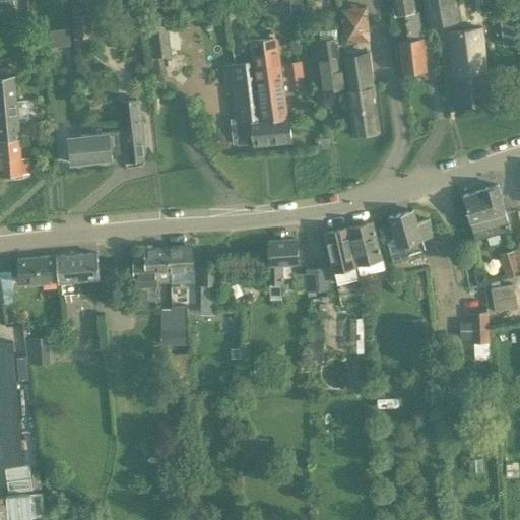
[(71,0),(72,16),(73,38),(93,36),(92,15),(81,16),(81,0),(82,0),(89,0),(90,4),(102,3),(101,0),(71,0)]
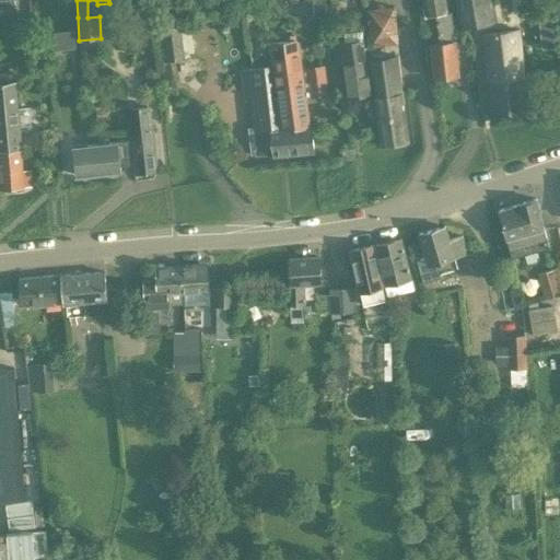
[(325,16),(323,0),(312,0),(314,10),(312,10),(313,18),(325,16)]
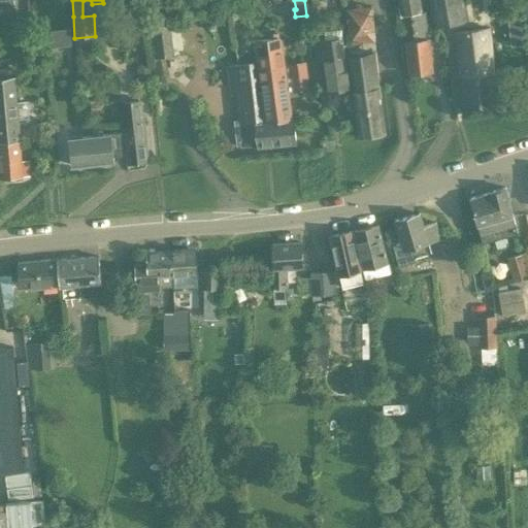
[(415,12),(417,33),(418,41),(406,42),(409,74),(433,71),(430,45),(437,44),(436,31),(429,32),(427,11),(423,12),(422,0),(401,0),(403,13),(415,12)]
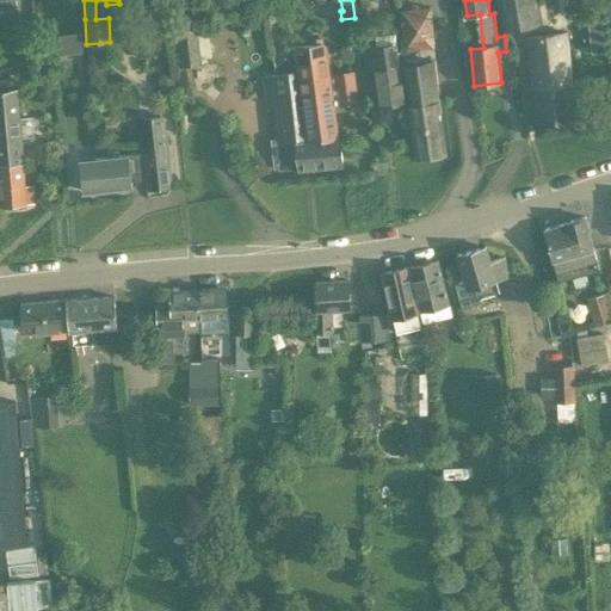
[(499,0),(505,30),(541,23),(537,0),(499,0)]
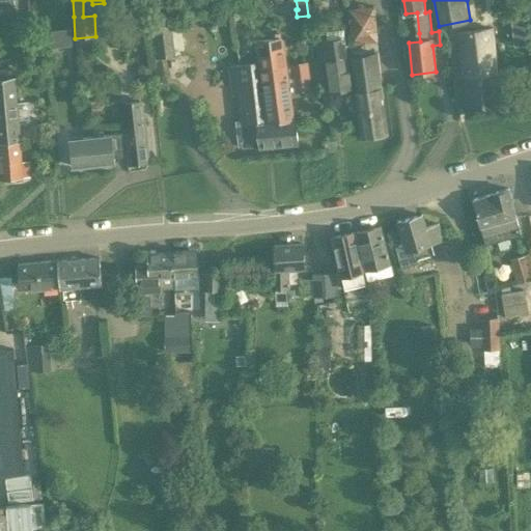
[(352,45),(378,42),(374,6),(347,8),(352,45)]
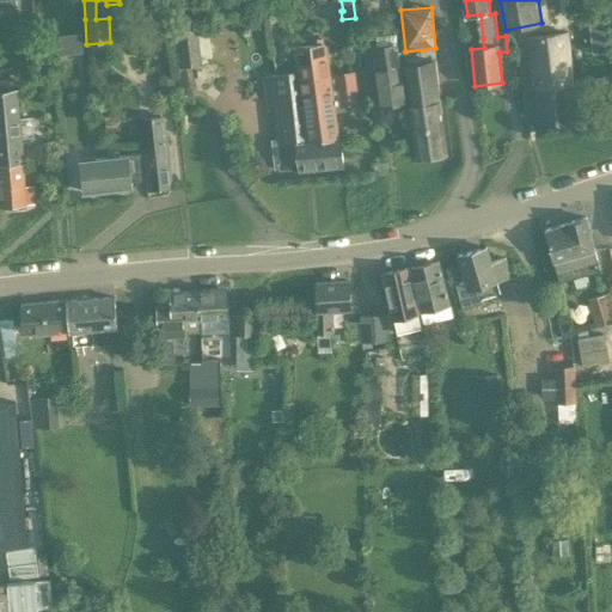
[(530,37),(533,80),(537,123),(575,121),(567,35),(530,37)]
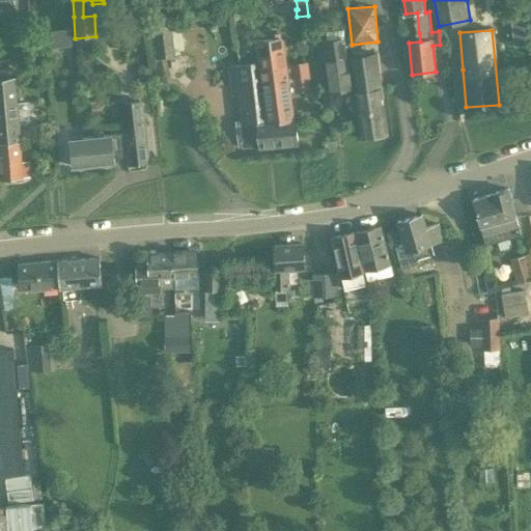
[(256,42),(262,83),(308,77),(306,63),(285,66),(282,42),(279,38),(256,42)]
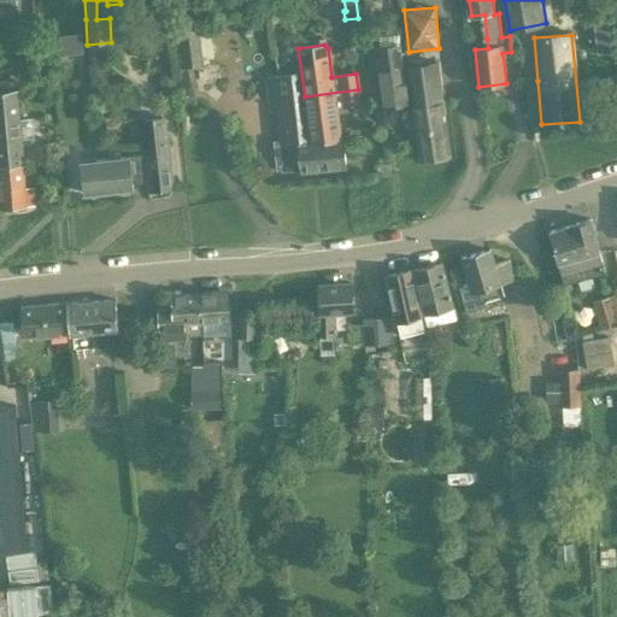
[(409,104),(401,48),(400,45),(366,47),(370,75),(380,74),(385,106),(409,104)]
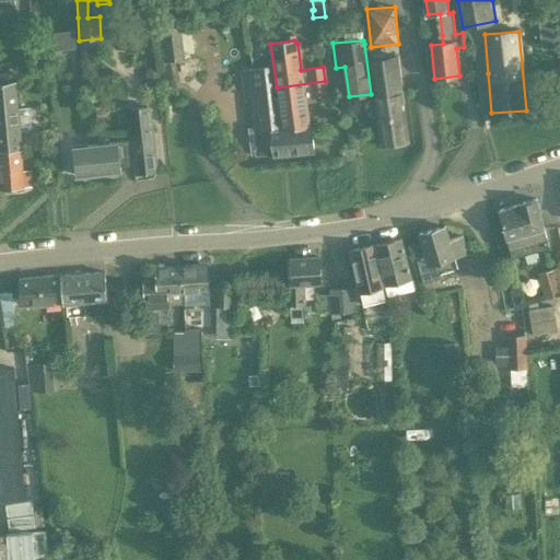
[(372,62),(376,103),(382,148),(407,144),(397,59),(382,61),(382,57),(376,57),(377,61),(372,62)]
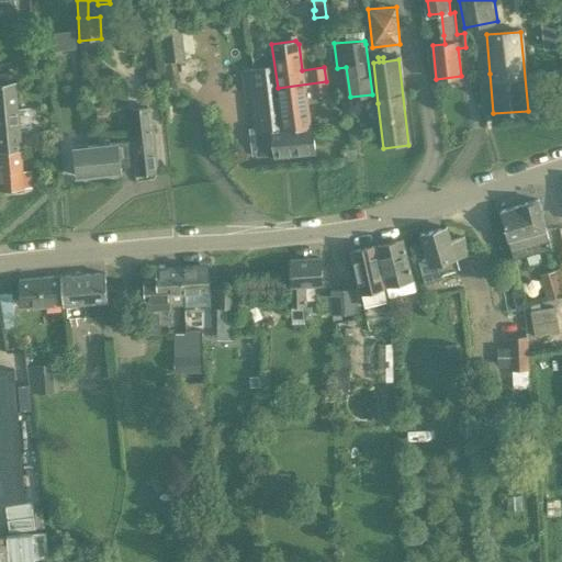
[(313,128),(284,131),(280,132),(270,67),(243,71),(247,97),(253,96),(259,156),(274,154),(276,157),(315,154),(313,128)]
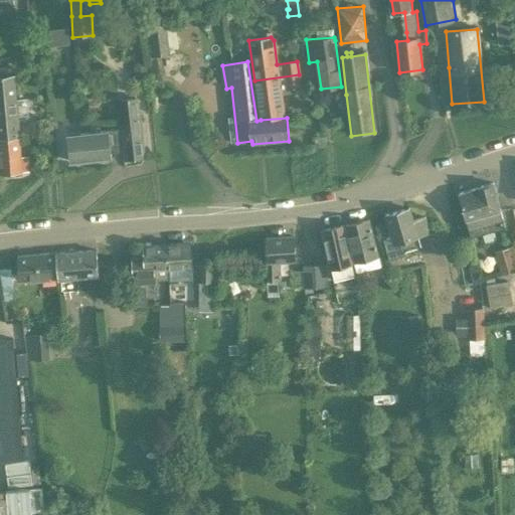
[(254,80),(261,120),(287,118),(287,117),(285,118),(281,90),(301,86),(299,74),(254,80)]
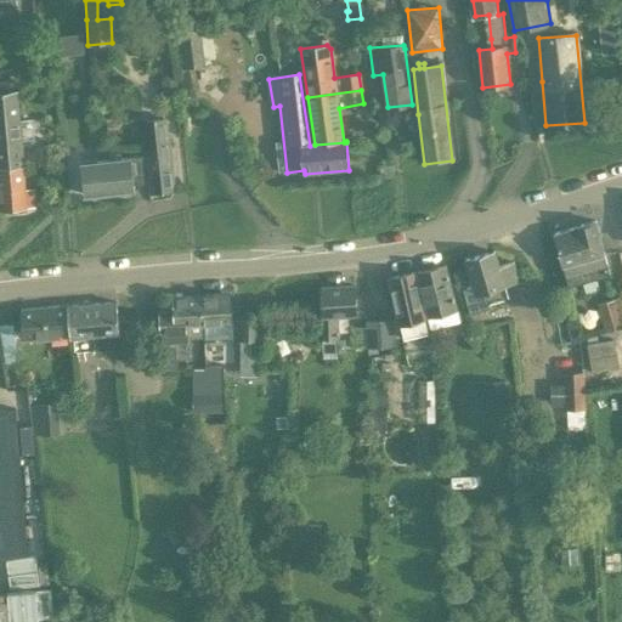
[(0,210),(34,209),(33,191),(24,192),(17,91),(0,92),(0,210)]
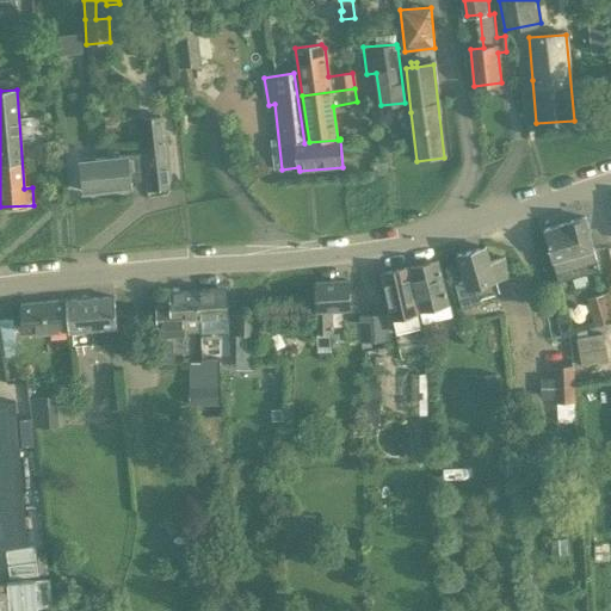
[(148,191),(171,189),(166,137),(164,115),(140,117),(143,141),(148,191)]
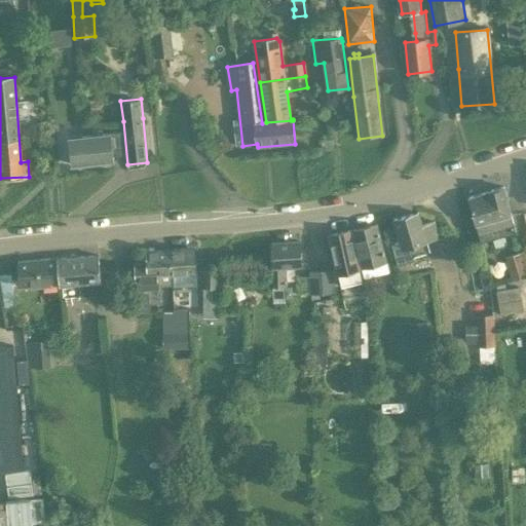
[(72,165),(113,161),(113,157),(124,156),(122,134),(102,136),(102,130),(91,132),(92,137),(69,139),(72,165)]
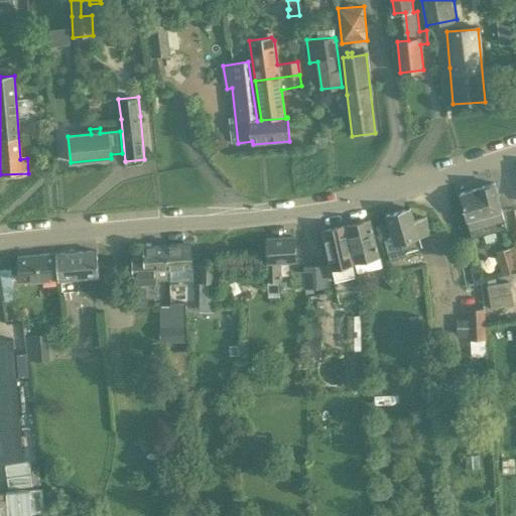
[(472,237),(506,228),(494,182),(477,187),(477,188),(461,192),(472,237)]
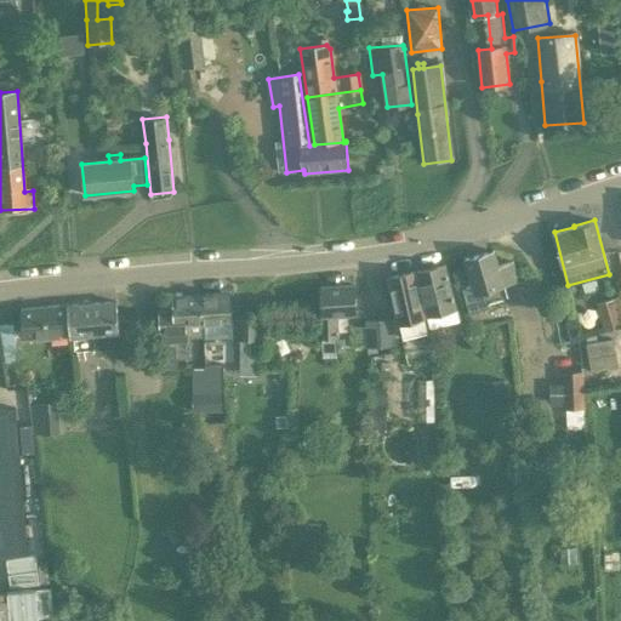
[(484,289),(503,283),(503,281),(517,278),(512,262),(499,267),(494,251),(465,258),(471,278),(460,281),(469,313),(490,307),(484,289)]
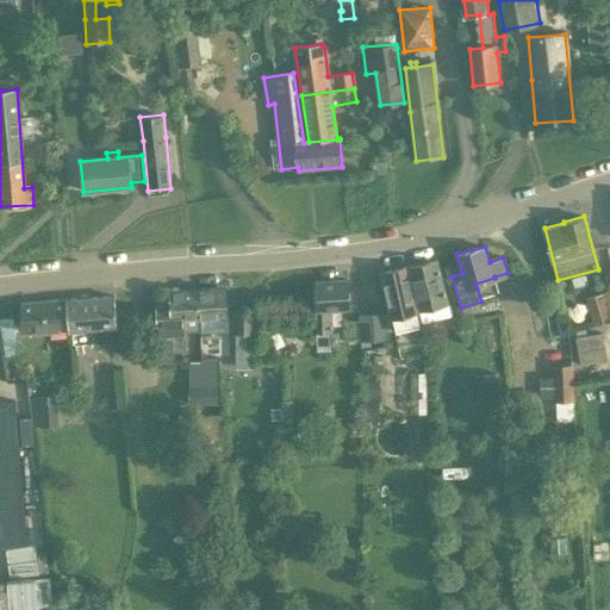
[(448,302),(440,272),(436,260),(409,266),(419,307),(448,302)]
